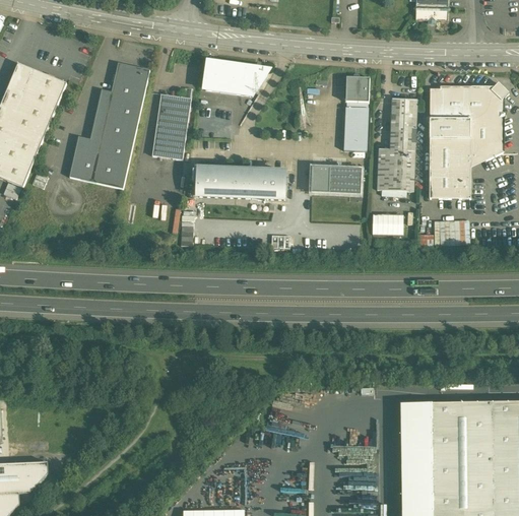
[(414,0),(415,4),(412,7),(415,9),(414,18),(427,19),(427,21),(435,22),(435,19),(447,19),(447,10),(449,8),(447,5),(447,0),(414,0)]
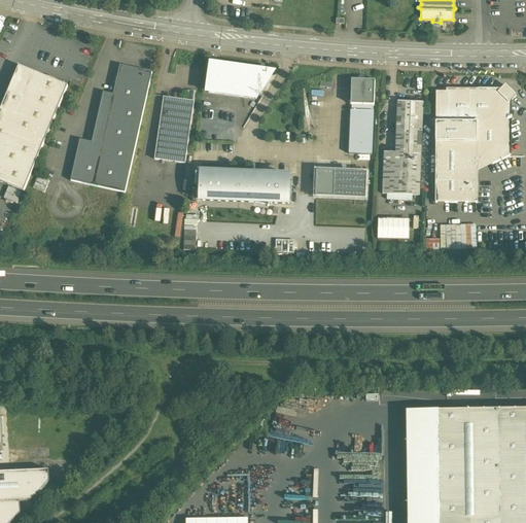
[(67,83),(18,63),(0,106),(0,178),(23,188),(67,83)]
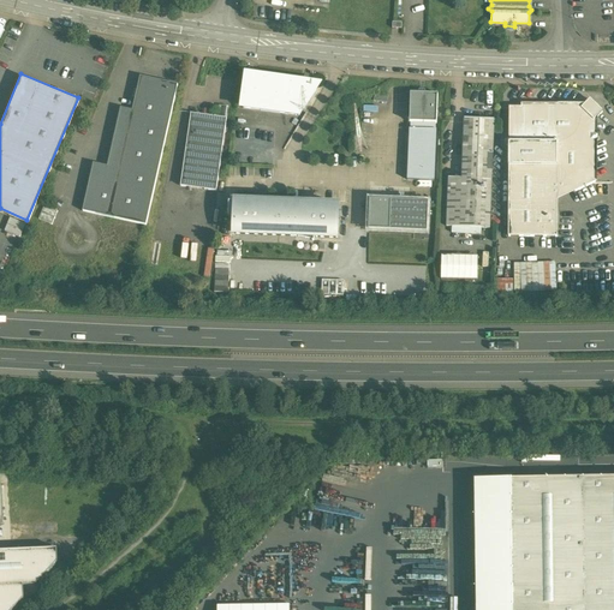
[(119,105),(106,163),(93,160),(82,208),(145,222),(177,82),(139,73),(131,108),(119,105)]
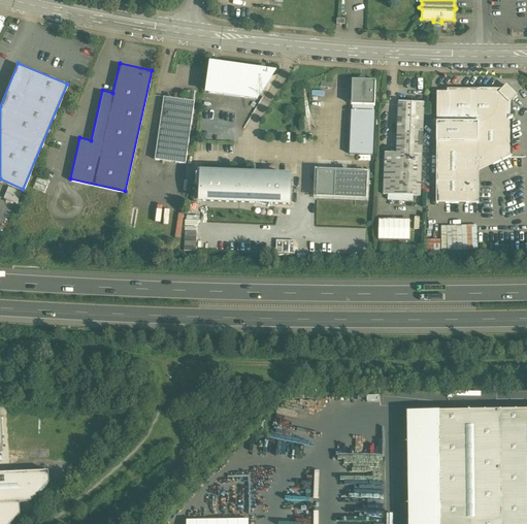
[(268,71),(210,63),(207,89),(256,96),(270,74),(270,73),(270,72),(269,71),(268,71)]
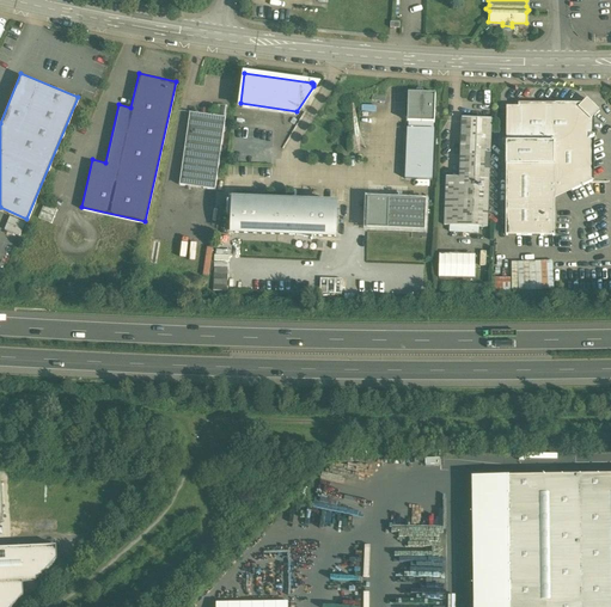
[(434,90),(407,89),(407,90),(405,90),(404,114),(407,114),(407,117),(408,117),(432,118),(433,118),(434,90)]
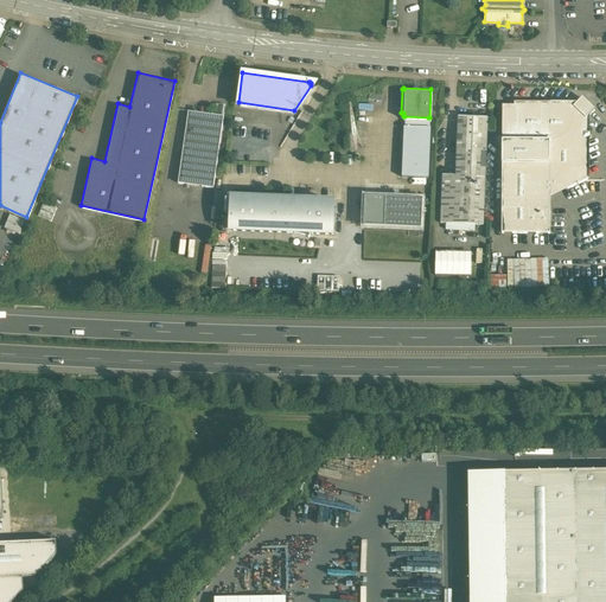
[(573,103),(501,102),(501,138),(501,160),(501,229),(548,230),(549,194),(537,194),(537,172),(560,172),(566,185),(586,175),(580,164),(585,161),(585,135),(589,135),(589,129),(585,129),(585,115),(593,107),(581,95),(573,103)]
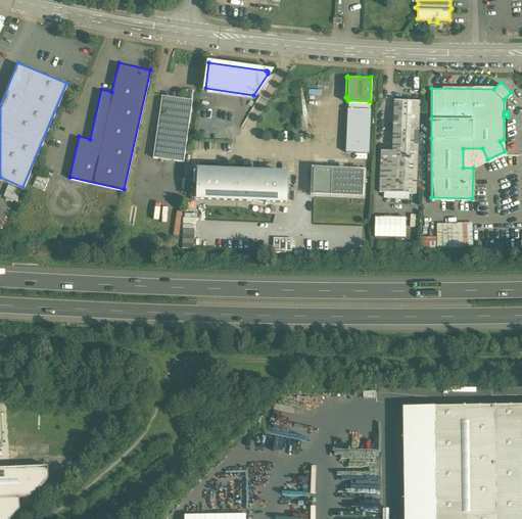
[(191,97),(161,93),(152,155),(183,159),(191,97)]
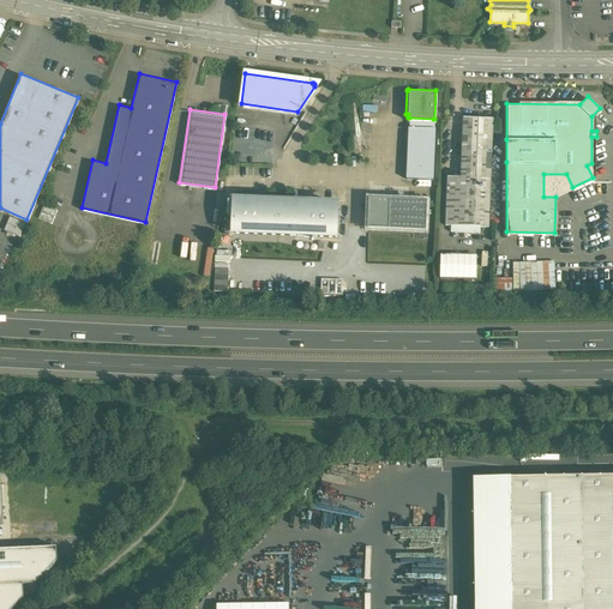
[(462,115),(460,174),(446,174),(444,222),(487,224),(492,116),(462,115)]
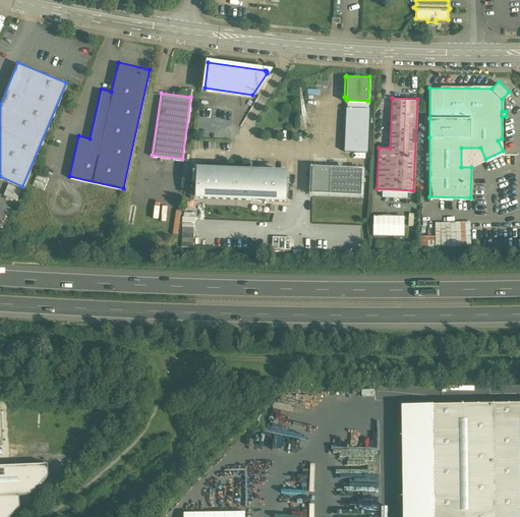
[(346,106),(344,149),(366,150),(368,107),(346,106)]
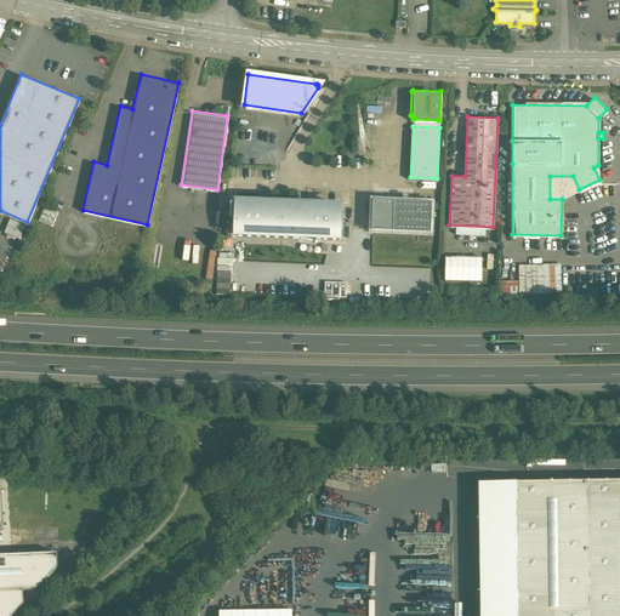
[(431,200),(393,199),(392,229),(430,231),(431,200)]
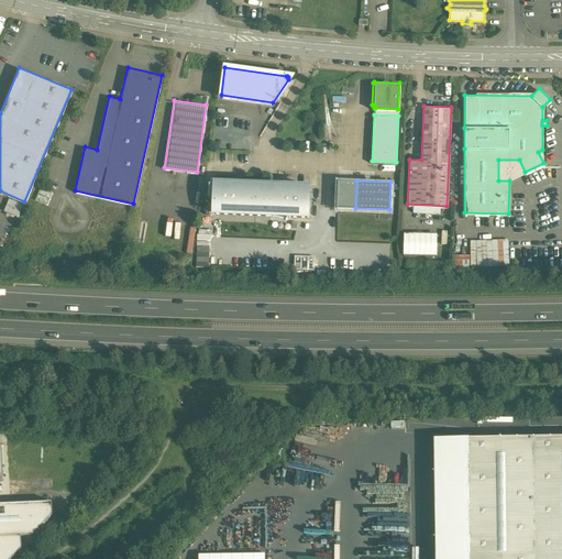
[(275,185),(213,182),(213,183),(213,196),(212,210),(272,212),(272,214),(285,216),(285,217),(286,217),(286,212),(307,214),(308,186),(288,185),(275,185)]
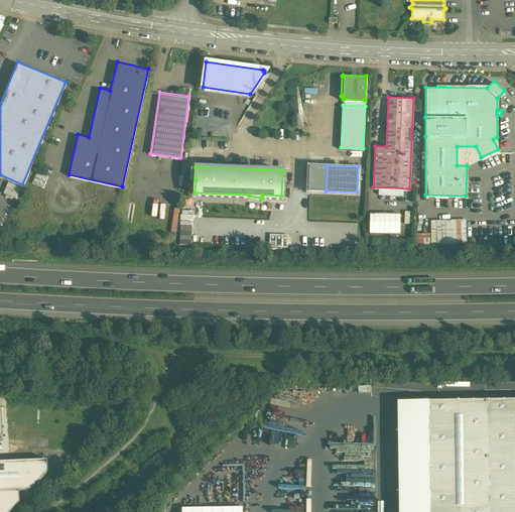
[(47,174),(36,170),(34,175),(45,180),(47,174)]
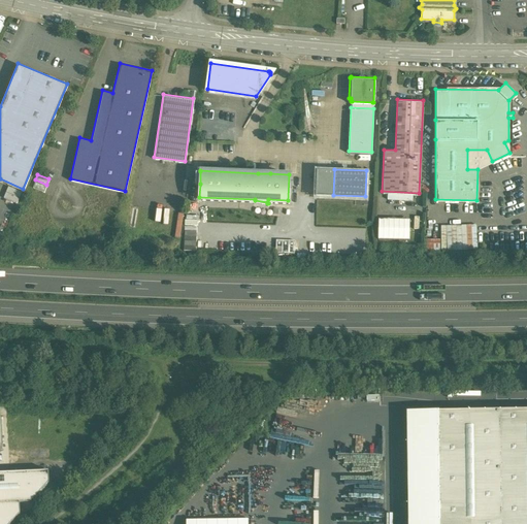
[(46,185),(35,179),(32,186),(43,190),(46,185)]
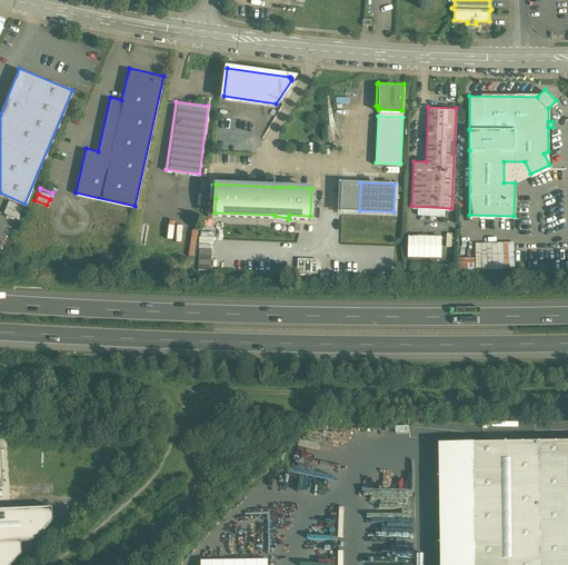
[(22,205),(9,198),(7,205),(20,210),(22,205)]
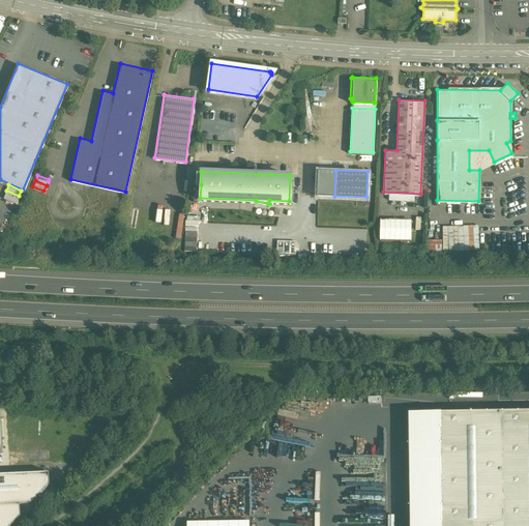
[(6,191),(5,191),(3,196),(17,202),(19,196),(6,191)]
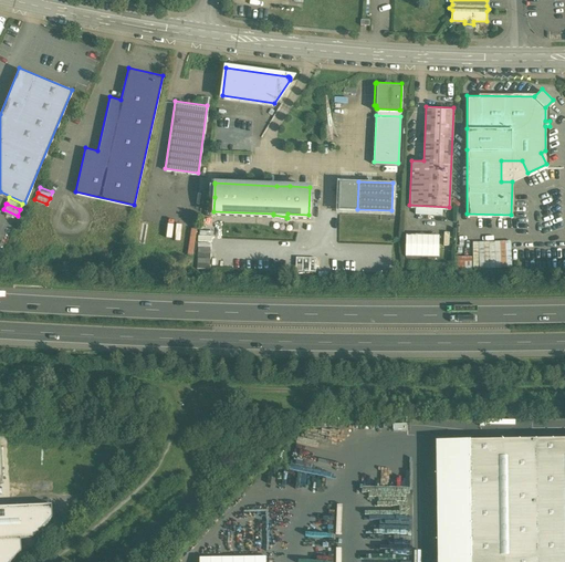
[(406,231),(406,253),(440,255),(440,231),(406,231)]
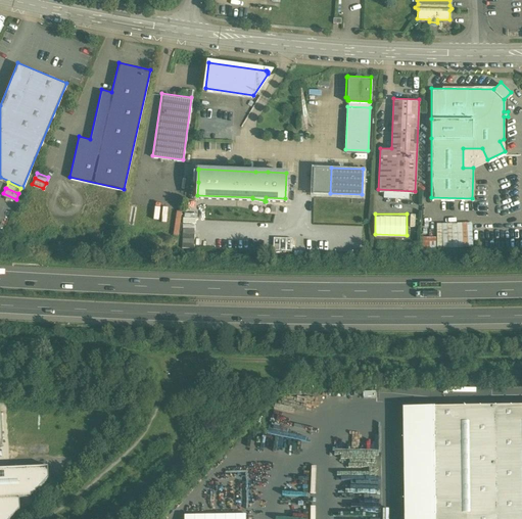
[(470,219),(435,220),(435,233),(419,234),(420,244),(471,242),(470,219)]
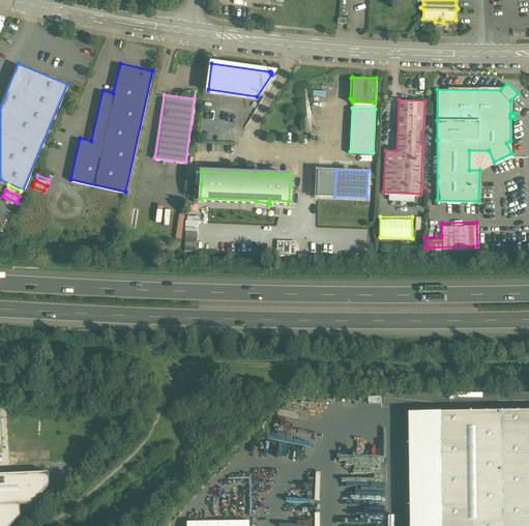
[(275,250),(295,250),(295,237),(276,236),(275,250)]
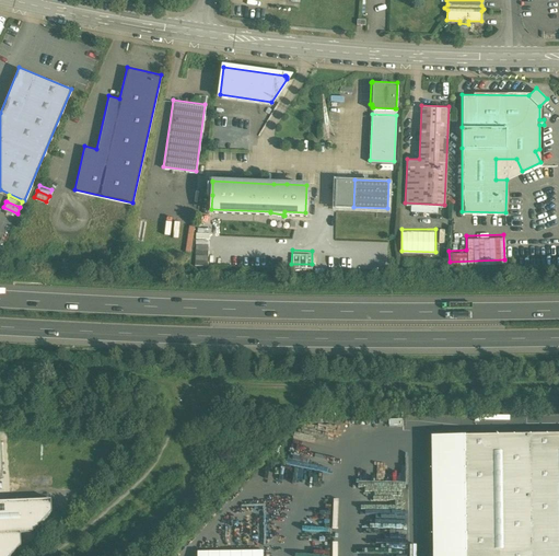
[(558,555),(558,431),(547,432),(546,432),(531,432),(530,432),(514,432),(513,432),(498,433),(498,432),(497,432),(497,433),(465,433),(464,433),(464,435),(464,440),(464,450),(464,451),(464,466),(464,467),(465,483),(464,483),(464,484),(465,484),(465,499),(464,499),(464,500),(465,500),(465,516),(465,517),(465,532),(465,533),(465,548),(465,549),(466,555),(465,555),(558,555)]
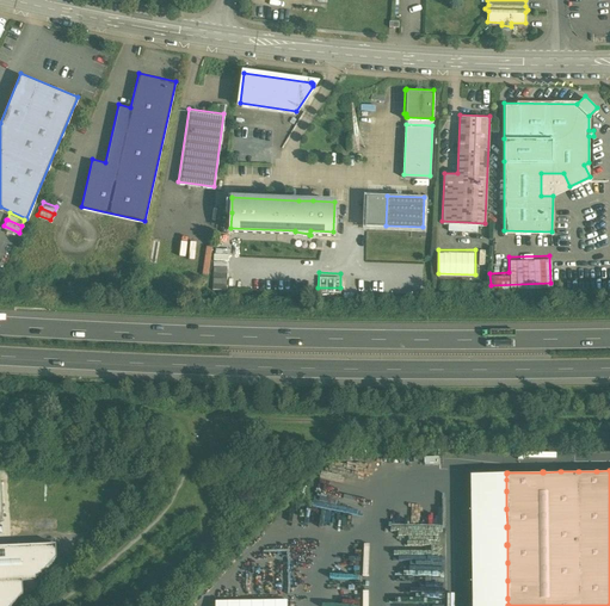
[(506,490),(506,480),(470,480),(472,605),(507,605),(509,605),(507,599),(507,598),(507,581),(507,580),(507,563),(507,562),(507,545),(506,545),(506,544),(507,544),(507,527),(506,527),(506,526),(507,526),(506,509),(506,508),(506,492),(506,490)]
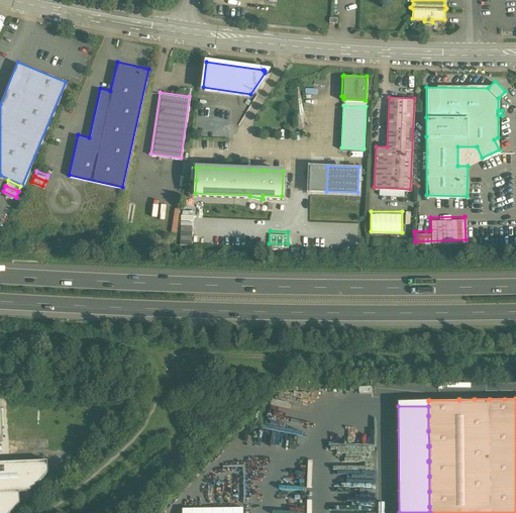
[(45,457),(0,458),(0,512),(5,512),(18,500),(18,488),(29,488),(45,469),(45,457)]
